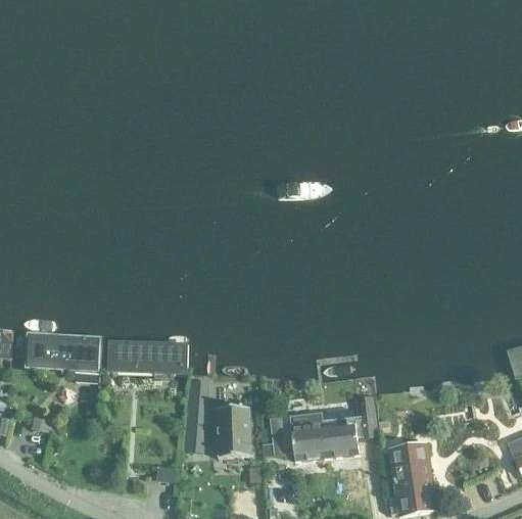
[(0,358),(10,359),(12,331),(0,329),(0,358)]
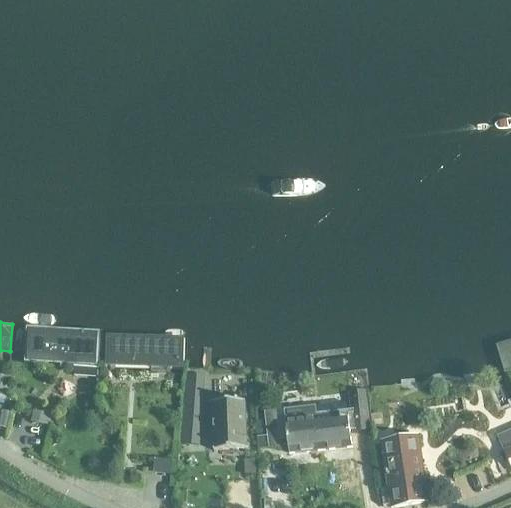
[(98,363),(101,328),(25,323),(23,358),(98,363)]
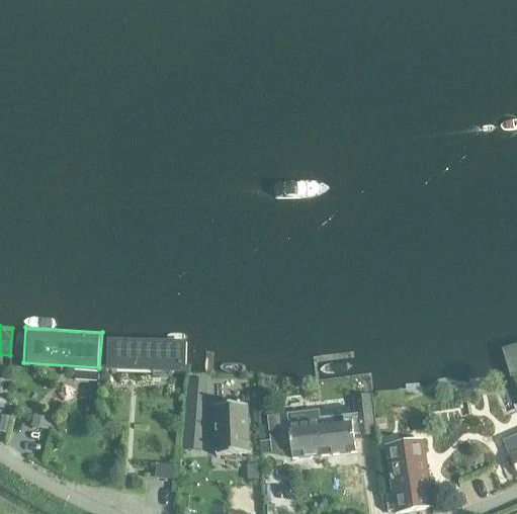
[(186,368),(187,339),(109,337),(108,366),(186,368)]
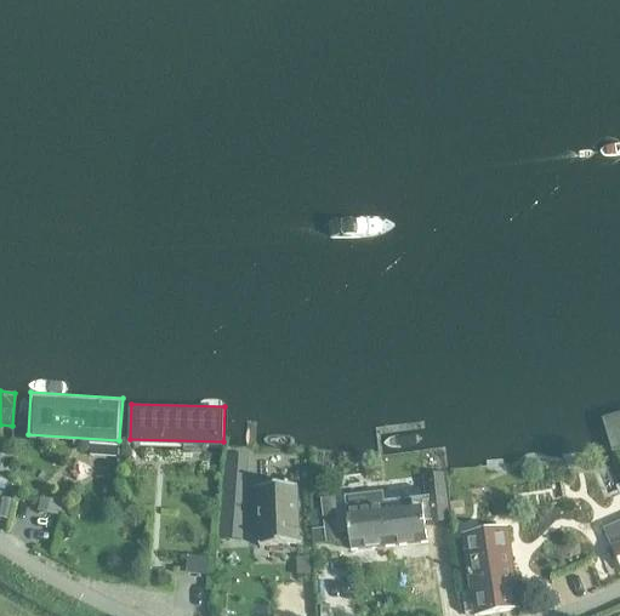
[(619,408),(602,415),(613,449),(619,446),(619,408)]
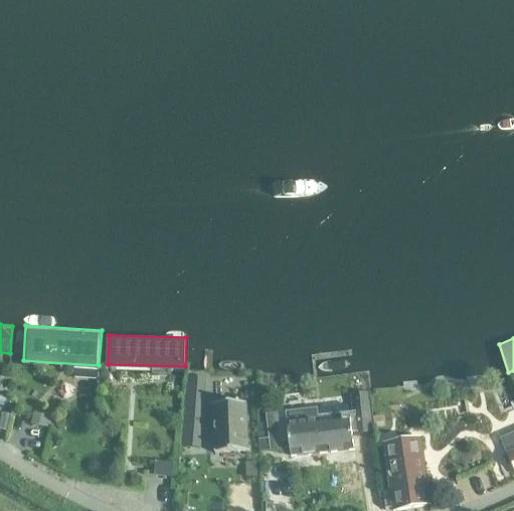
[(335,403),(318,405),(323,450),(354,447),(353,429),(372,427),(368,390),(353,391),(354,407),(336,409),(335,403)]
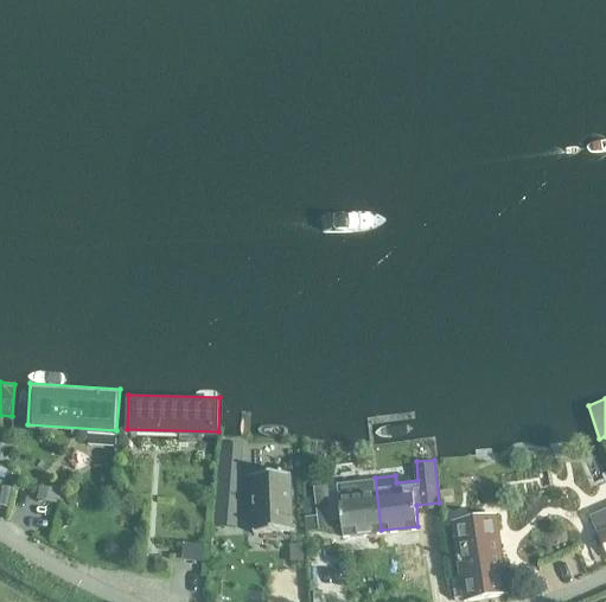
[(254,530),(293,529),(292,472),(253,473),(254,530)]
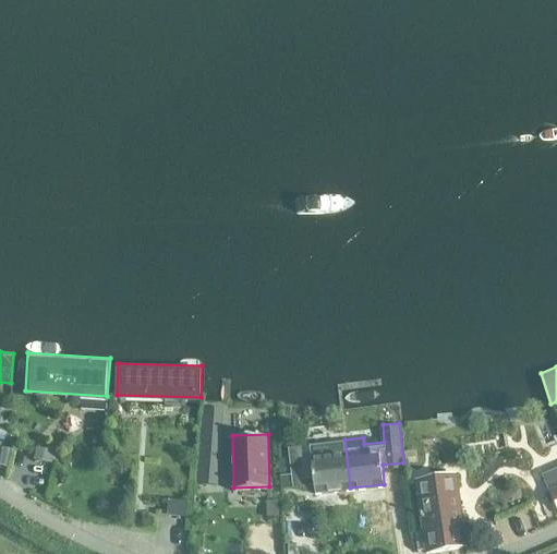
[(316,491),(350,488),(344,440),(312,443),(316,491)]
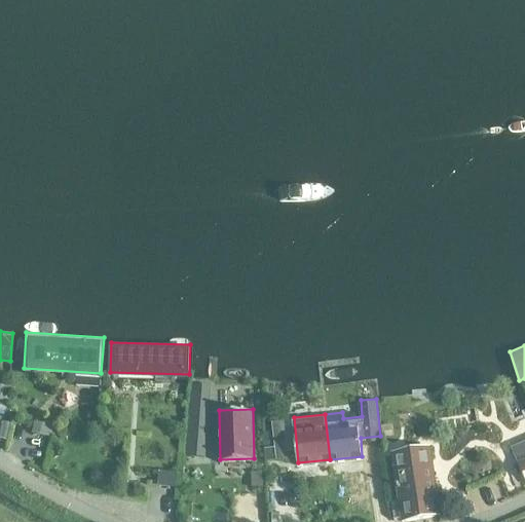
[(277,457),(290,456),(287,435),(274,436),(277,457)]
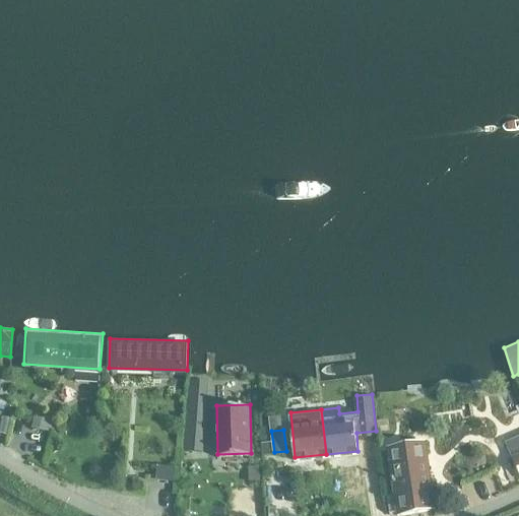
[(388,446),(398,512),(434,506),(431,484),(433,481),(432,474),(430,473),(425,441),(388,446)]
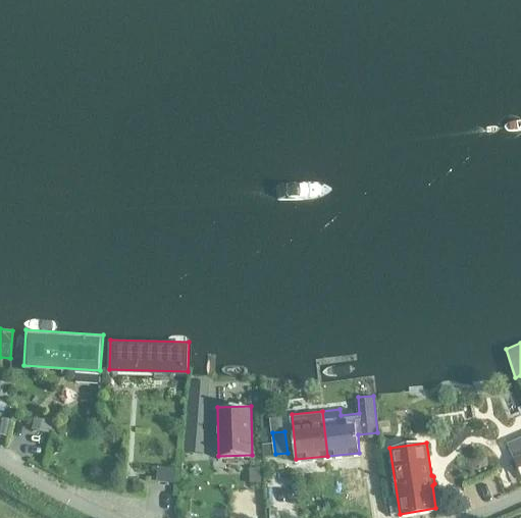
[(176,467),(160,466),(159,478),(175,479),(176,467)]
